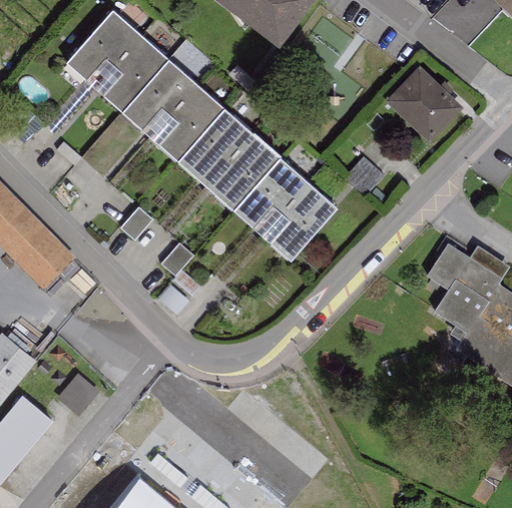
[(199,0),(280,61),(318,10),(304,0),(199,0)]
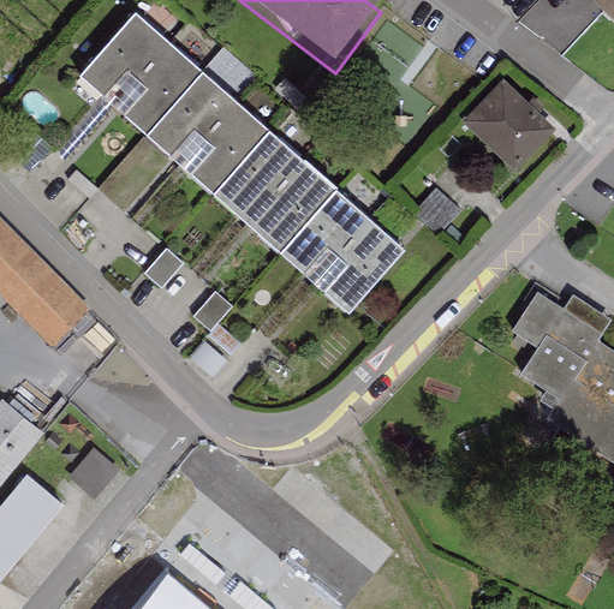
[(613,0),(584,0),(613,28),(613,0)]
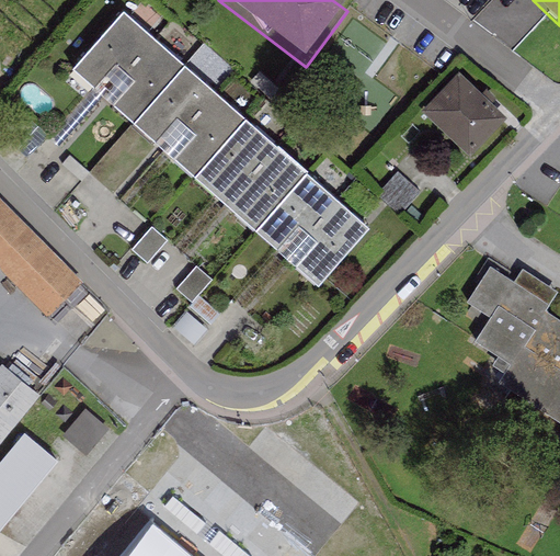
[(73,67),(134,122),(184,64),(124,10),(73,67)]
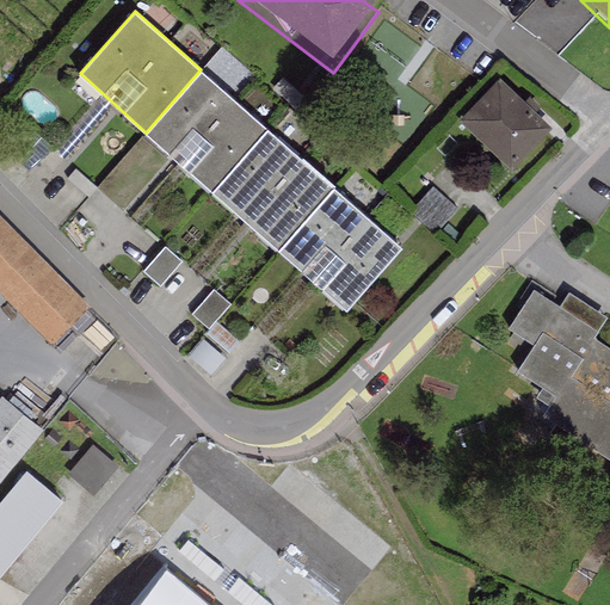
[(146,133),(211,190),(267,127),(201,69),(146,133)]
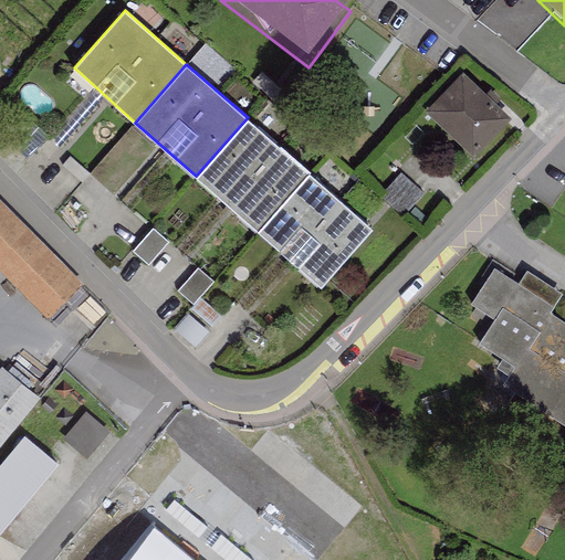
[(463,72),(426,113),(475,158),(512,118),(463,72)]
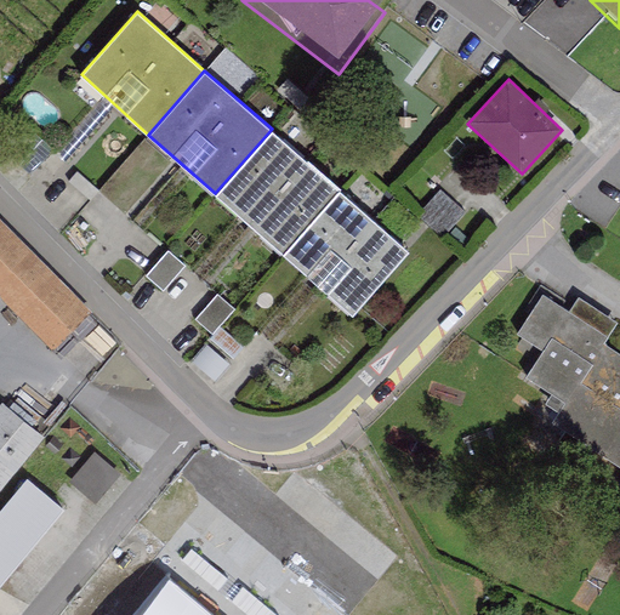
[(215,193),(282,251),(339,188),(272,129),(215,193)]
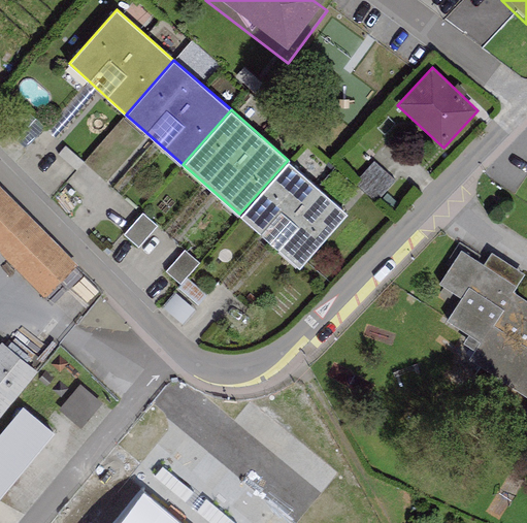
[(239,214),(300,267),(349,215),(288,160),(239,214)]
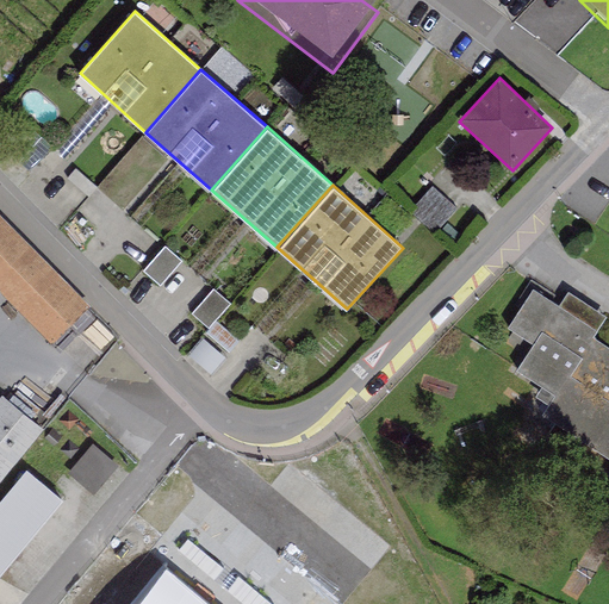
[(420,218),(443,243),(464,224),(440,198),(420,218)]
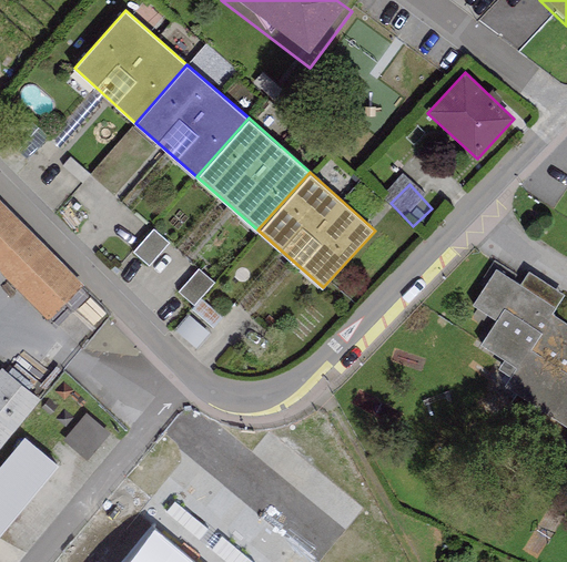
[(0,202),(0,271),(50,320),(84,287),(0,202)]
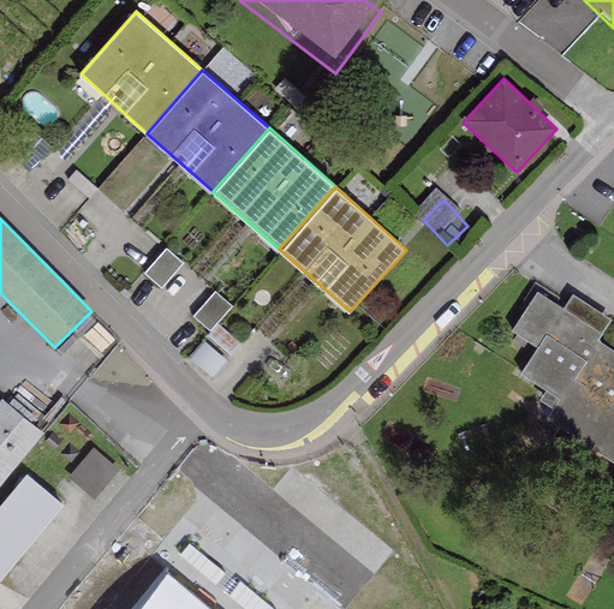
[(171,263),(149,288),(166,303),(189,278),(171,263)]
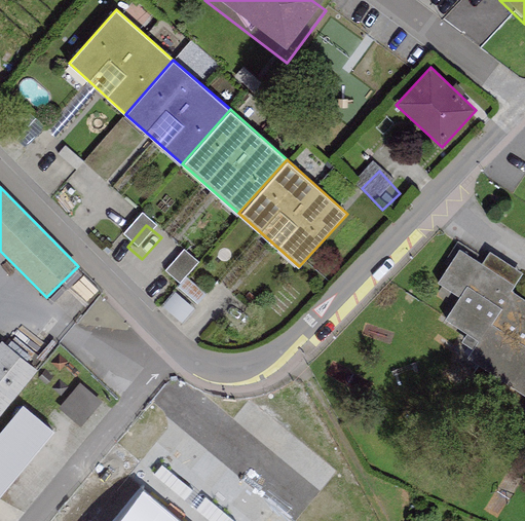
[(483,265),(459,251),(438,285),(458,298),(443,322),(471,339),(460,355),(479,366),(473,375),(496,391),(501,382),(524,397),(524,299),(512,292),(523,274),(490,253),(483,265)]
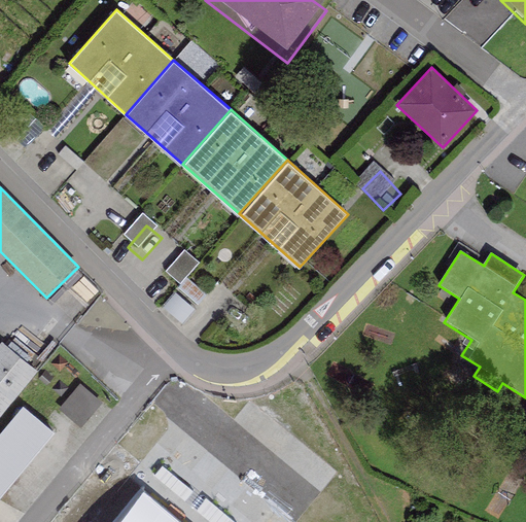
[(187,263),(170,285),(185,297),(203,273),(187,263)]
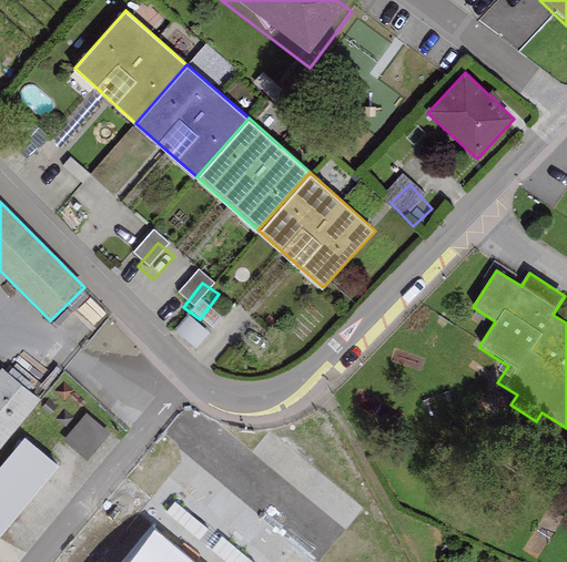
[(191,329),(181,344),(195,355),(205,339),(191,329)]
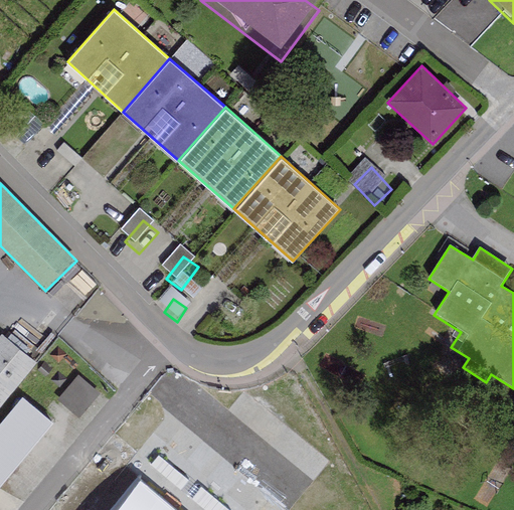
[(0,409),(37,365),(3,336),(0,339),(0,409)]
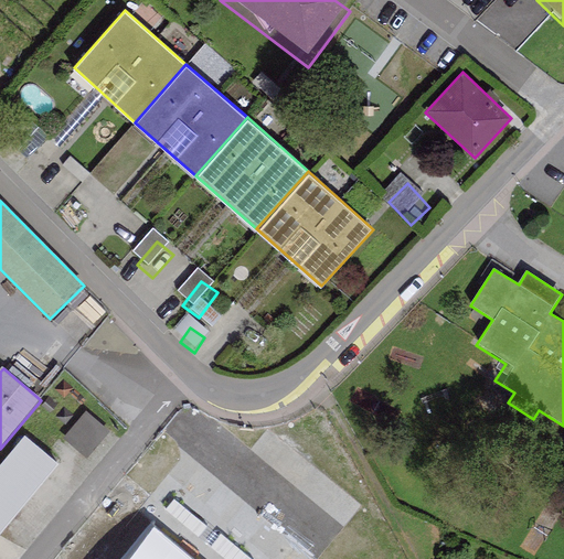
[(70,445),(91,468),(113,445),(92,425),(70,445)]
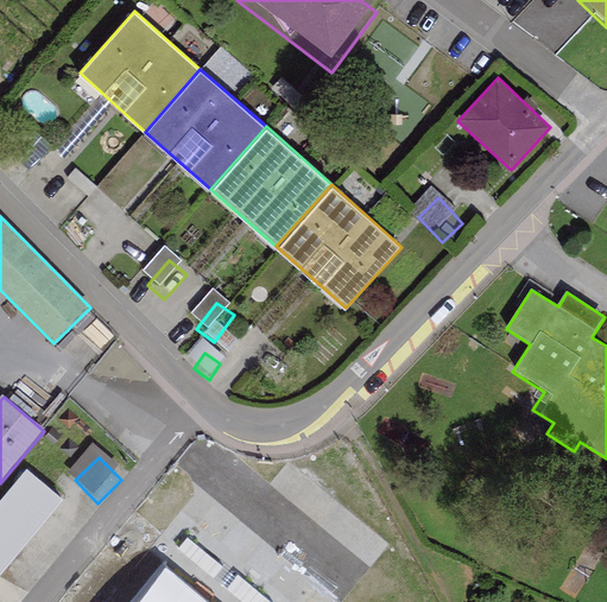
[(0,574),(61,501),(25,470),(0,500),(0,574)]
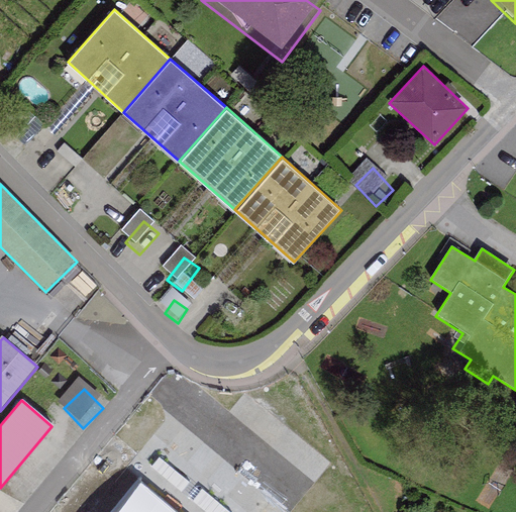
[(169,511),(141,489),(122,511),(169,511)]
